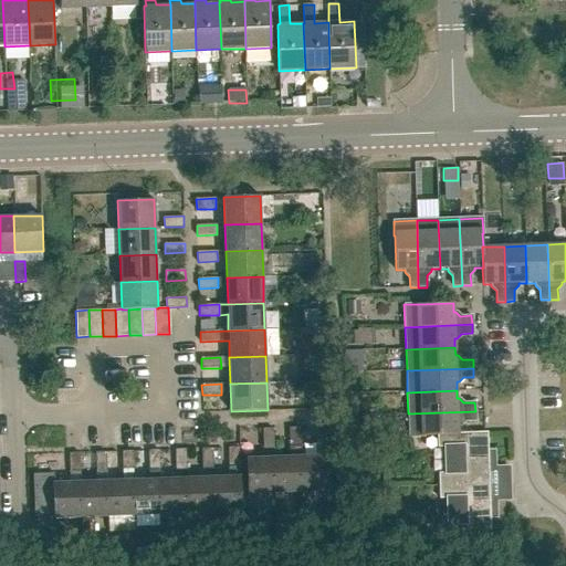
[(458,433),(458,426),(460,426),(464,420),(475,420),(475,411),(408,413),(409,437),(423,436),(438,435),(458,433)]
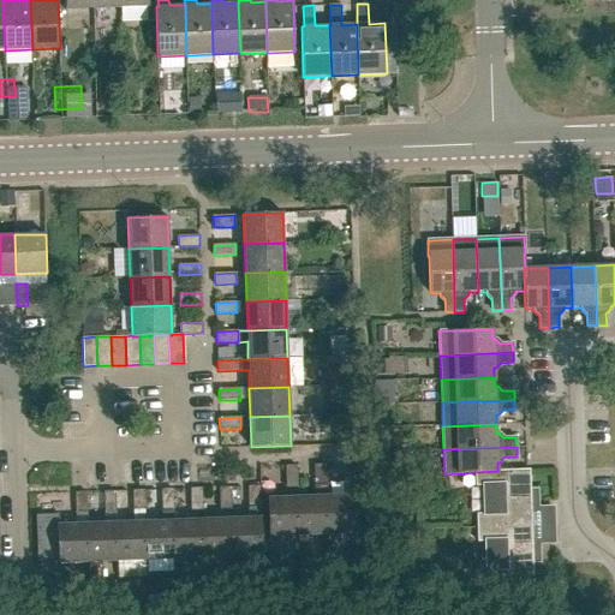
[(315,488),(326,487),(326,465),(314,466),(315,488)]
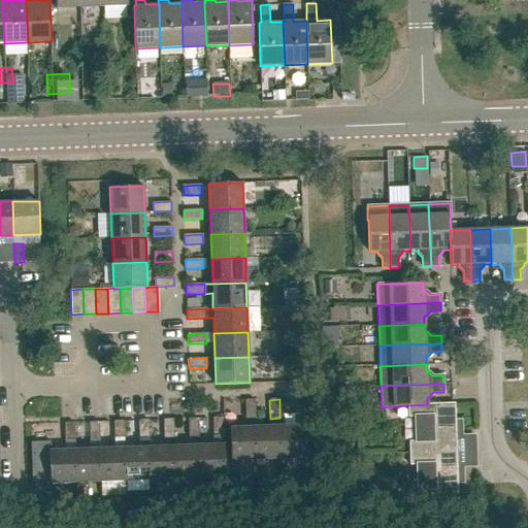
[(295,418),(304,417),(304,399),(294,399),(295,418)]
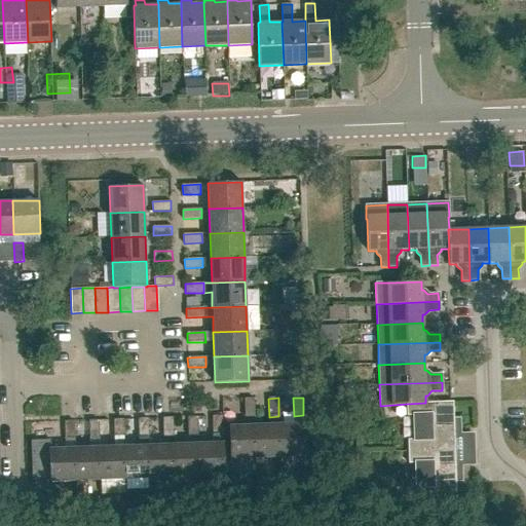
[(245,418),(254,417),(254,399),(243,399),(245,418)]
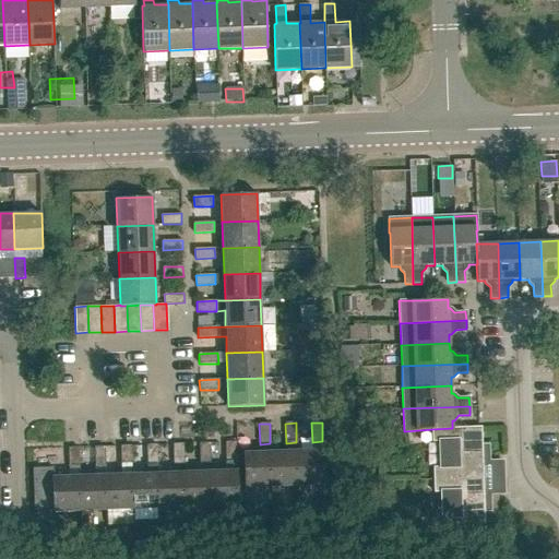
[(433,479),(483,478),(480,427),(452,428),(432,429),(432,441),(439,441),(440,466),(433,467),(433,479)]
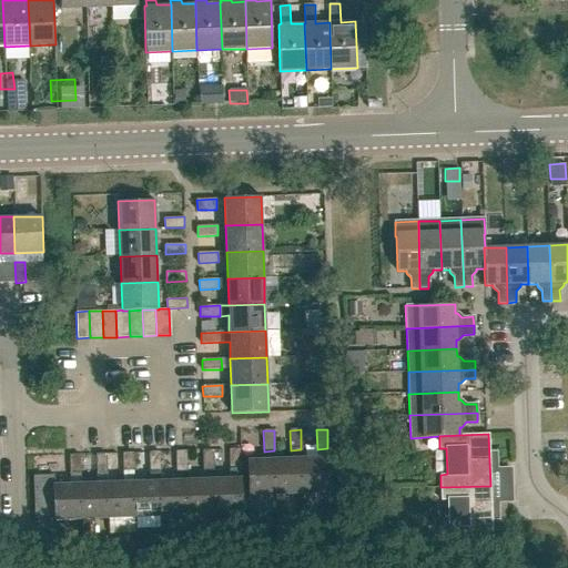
[(230,470),(240,469),(240,449),(229,450),(230,470)]
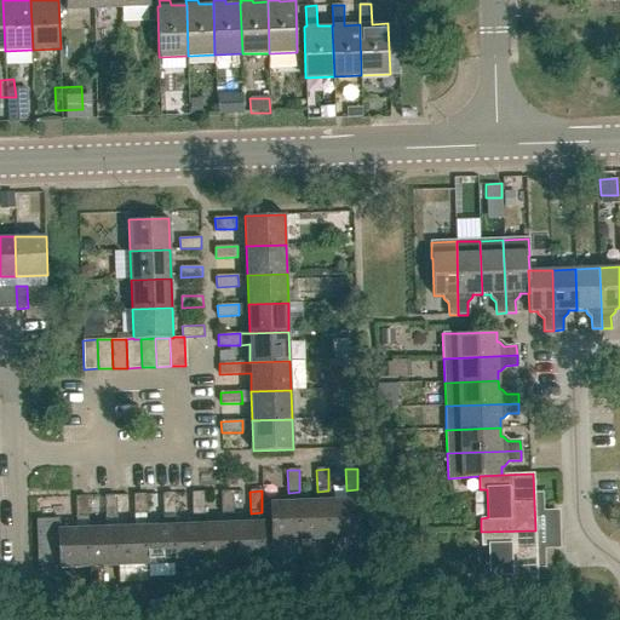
[(222,514),(233,514),(233,492),(220,492),(222,514)]
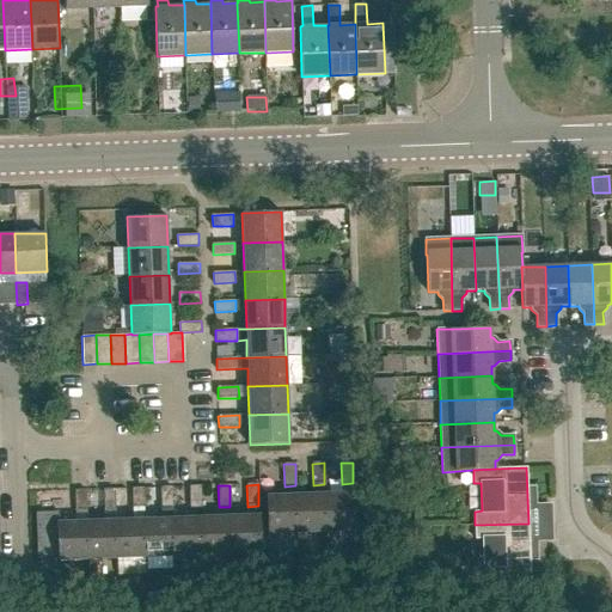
[(190,508),(201,508),(201,487),(189,487),(190,508)]
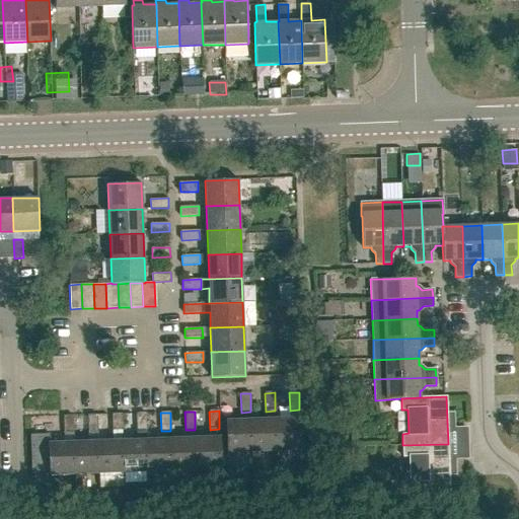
[(137,432),(146,432),(146,414),(136,414),(137,432)]
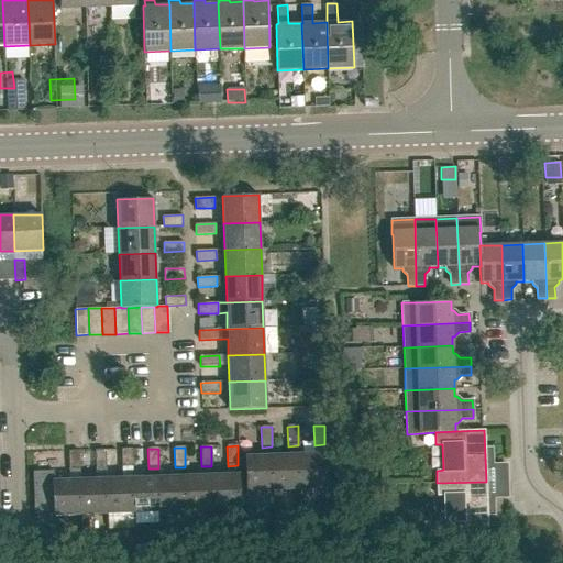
[(122,470),(132,470),(132,450),(121,450),(122,470)]
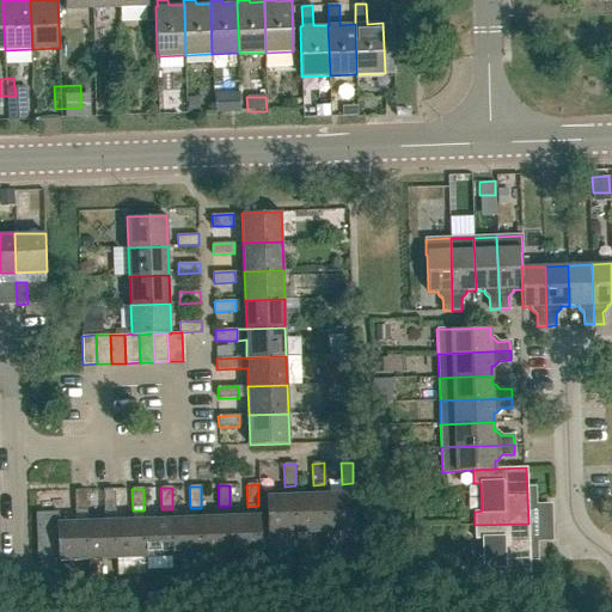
[(75,513),(86,512),(86,490),(74,491),(75,513)]
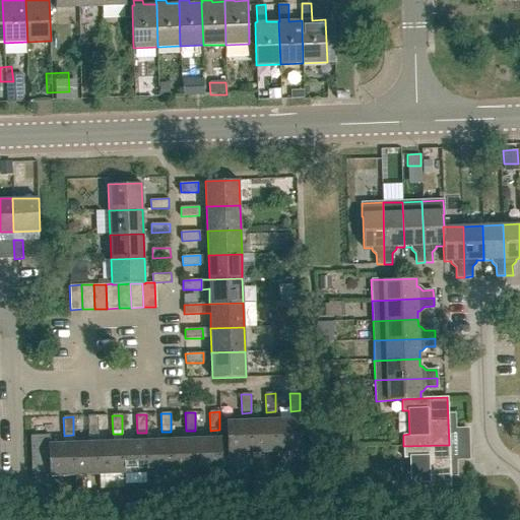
[(88,443),(73,443),(74,476),(99,476),(98,442),(99,442),(98,416),(87,416),(88,443)]
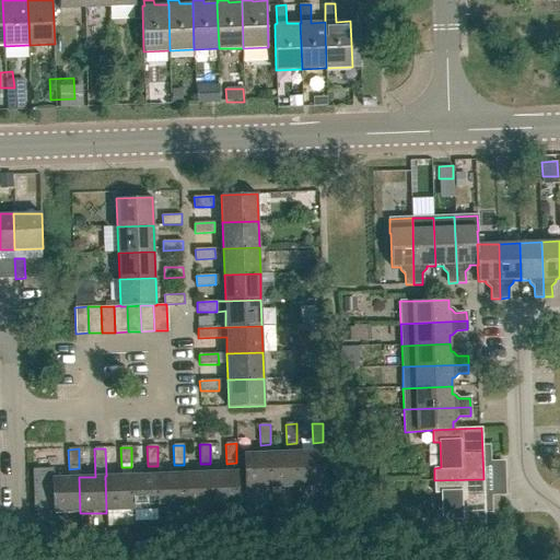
[(296,452),(299,488),(326,487),(324,451),(296,452)]
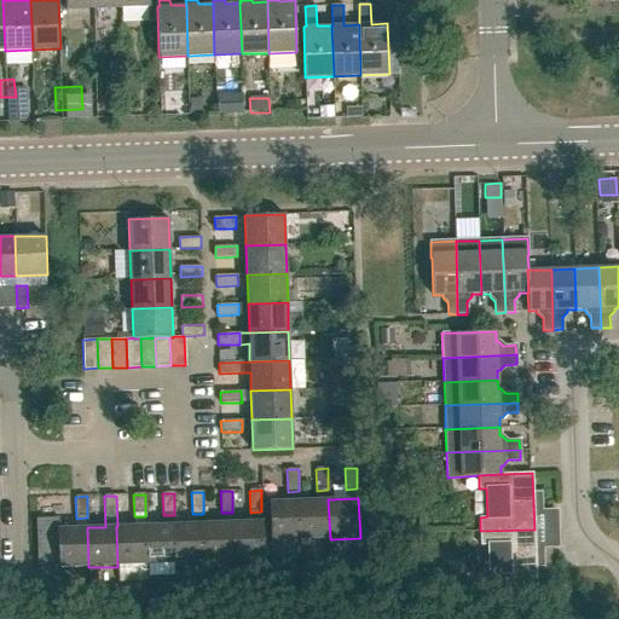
[(301,541),(330,539),(328,499),(299,501),(301,541)]
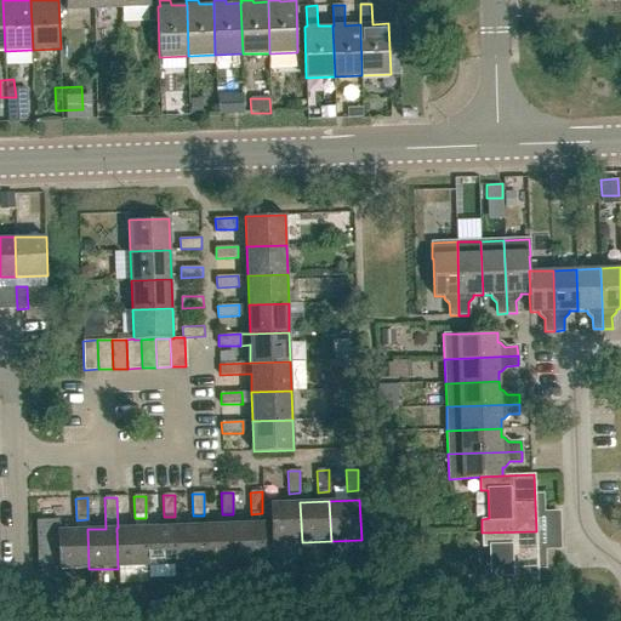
[(272,543),(302,542),(300,502),(269,503),(272,543)]
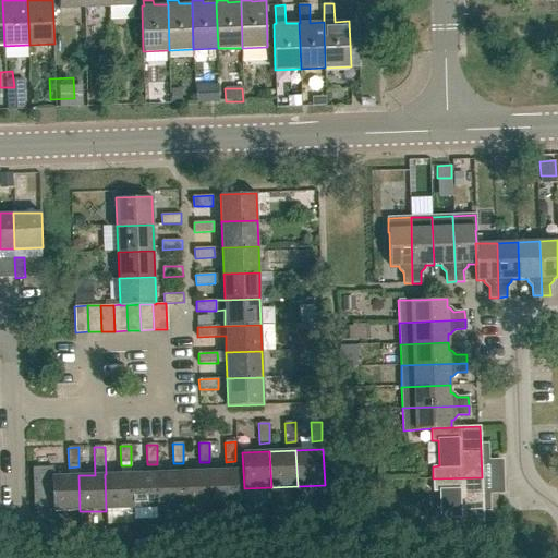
[(80,511),(79,475),(52,476),(52,468),(34,469),(33,469),(34,508),(35,508),(35,507),(52,507),(52,512),(80,511)]
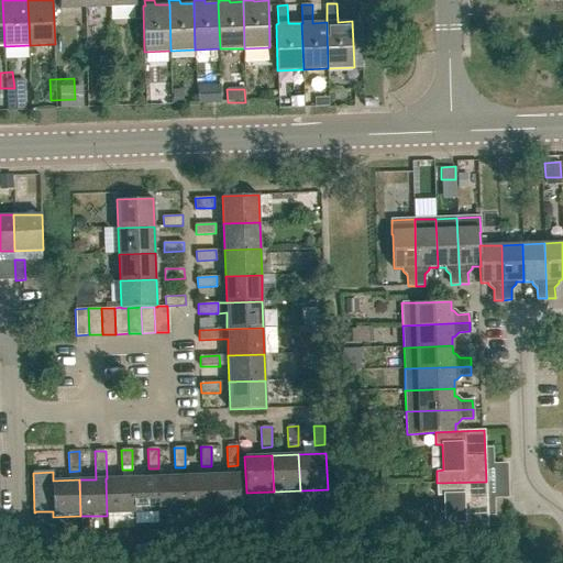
[(211,475),(212,511),(240,510),(239,474),(211,475)]
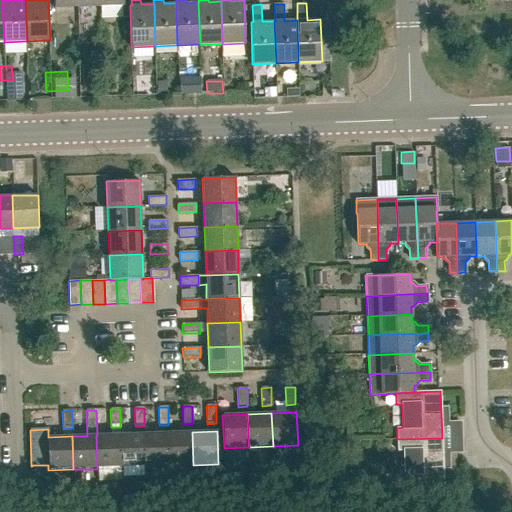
[(169,466),(193,465),(192,432),(168,433),(169,466)]
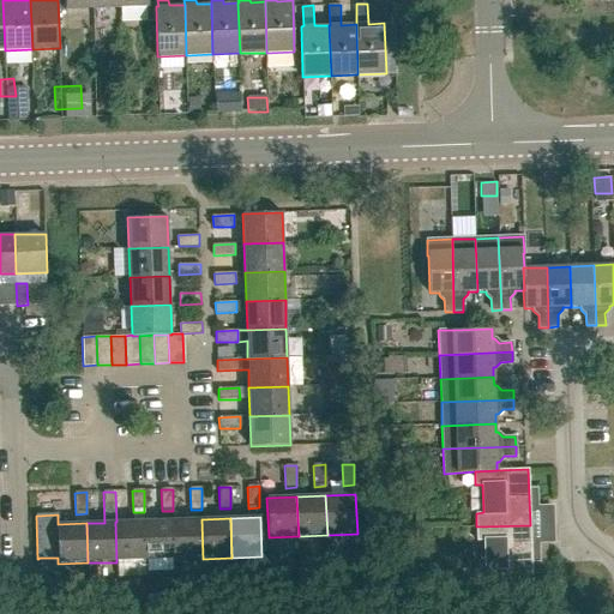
[(174,560),(203,559),(202,519),(173,521),(174,560)]
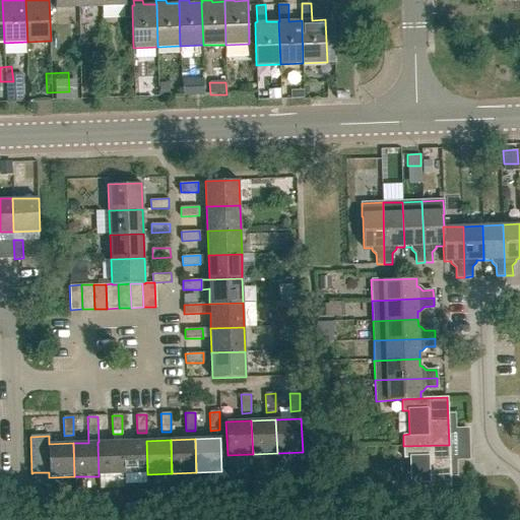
[(123,475),(147,474),(146,441),(122,442),(123,475)]
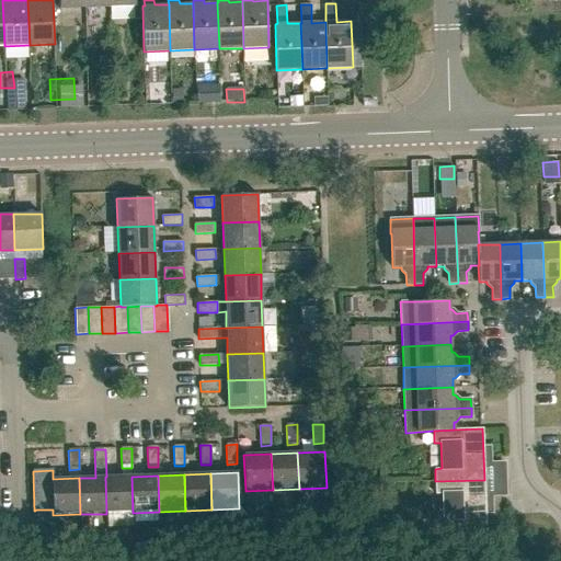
[(106,514),(133,513),(132,477),(106,477),(105,477),(106,514)]
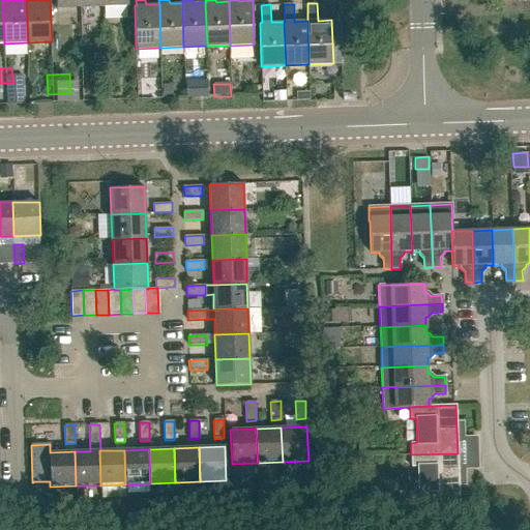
[(458,453),(411,454),(412,467),(418,467),(419,491),(413,491),(413,503),(460,501),(458,453)]
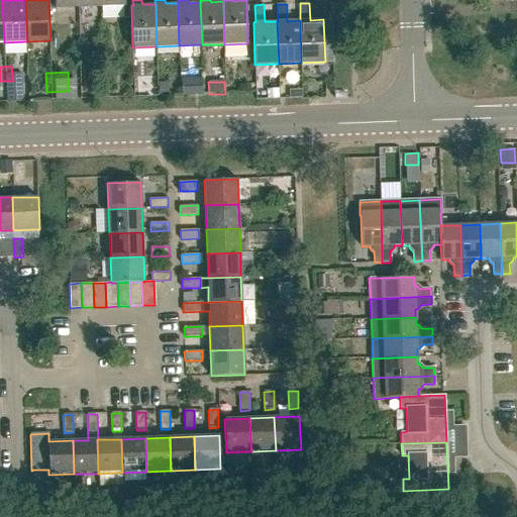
[(255,493),(254,505),(271,505),(272,494),(255,493)]
